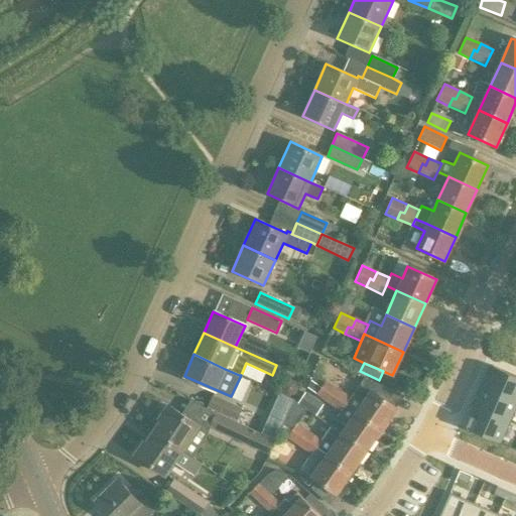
[(515,376),(492,366),(484,386),(515,400),(515,376)]
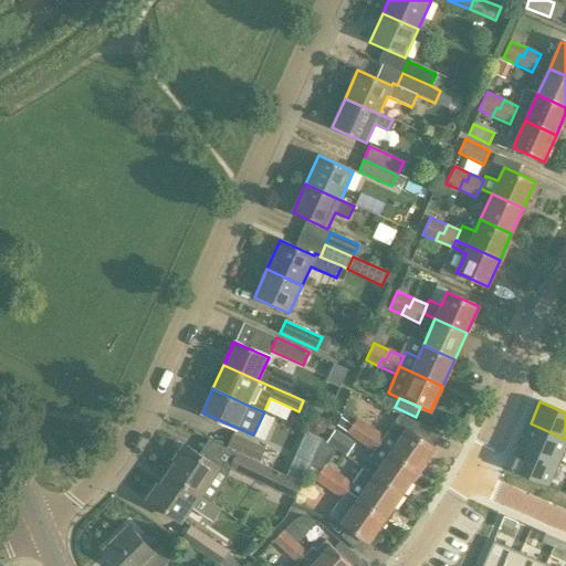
[(349,429),(358,413),(347,407),(338,423),(349,429)]
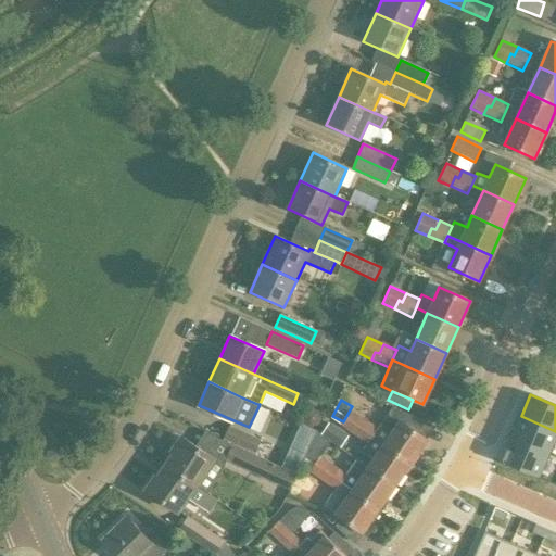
[(351,411),(345,418),(340,426),(352,434),(357,427),(361,429),(366,421),(351,411)]
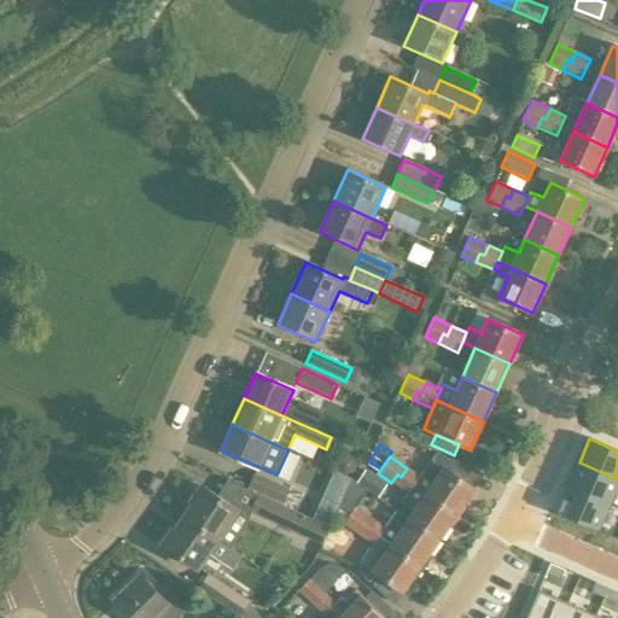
[(617,479),(579,462),(567,488),(608,506),(617,483),(617,479)]
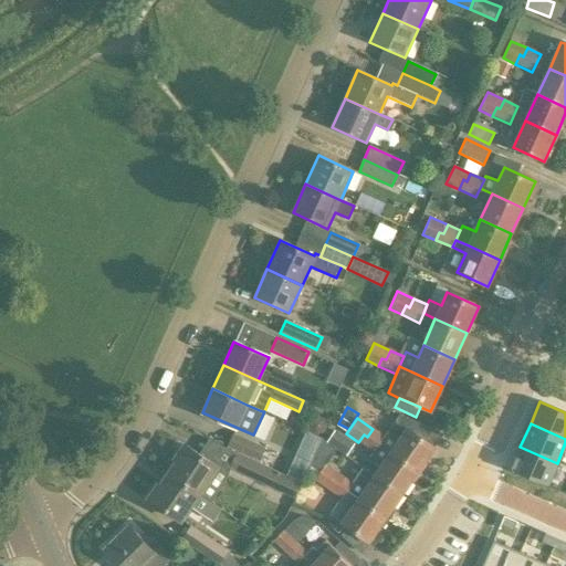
[(379,444),(418,471),(435,448),(407,428),(399,439),(388,431),(385,437),(379,444)]
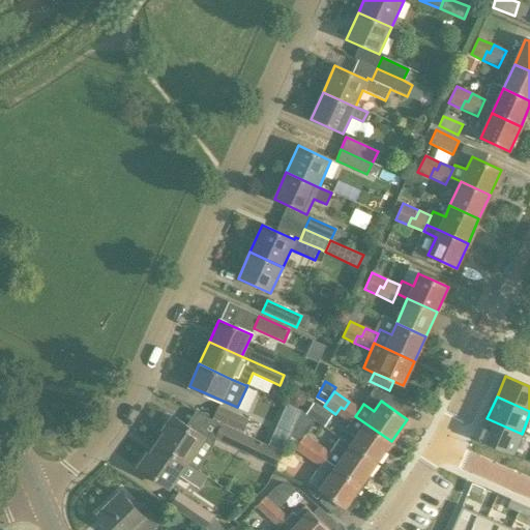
[(350,445),(376,464),(391,441),(355,416),(360,409),(349,402),(344,409),(341,407),(335,414),(350,423),(347,428),(357,435),(350,445)]
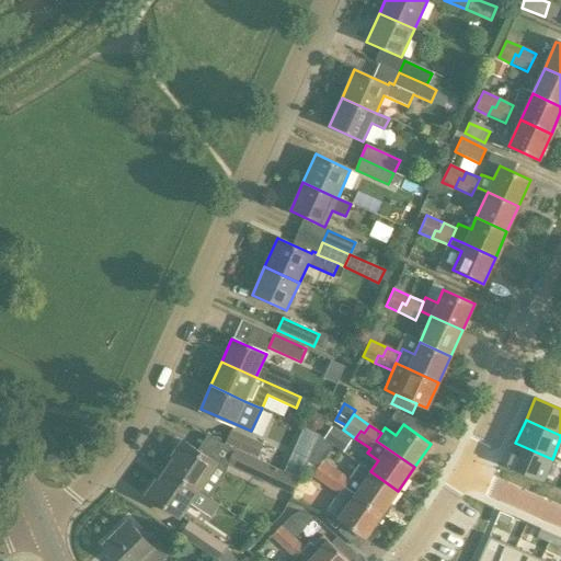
[(329,438),(345,446),(350,436),(333,428),(329,438)]
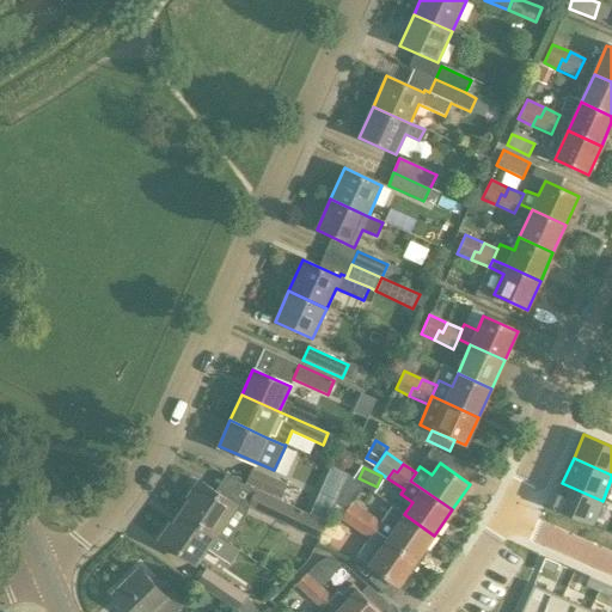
[(245,484),(255,489),(280,501),(287,484),(252,469),(245,484)]
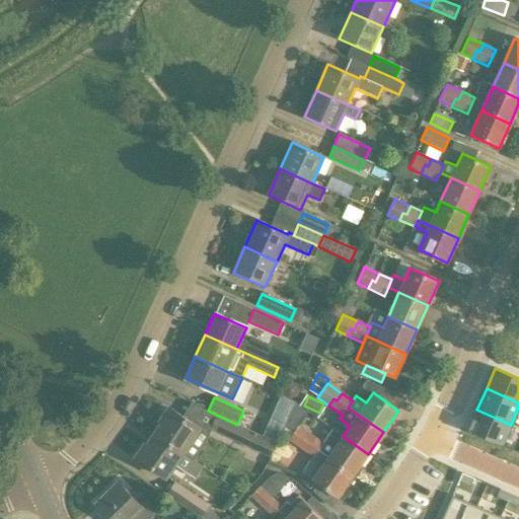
[(181,453),(199,429),(168,409),(152,433),(181,453)]
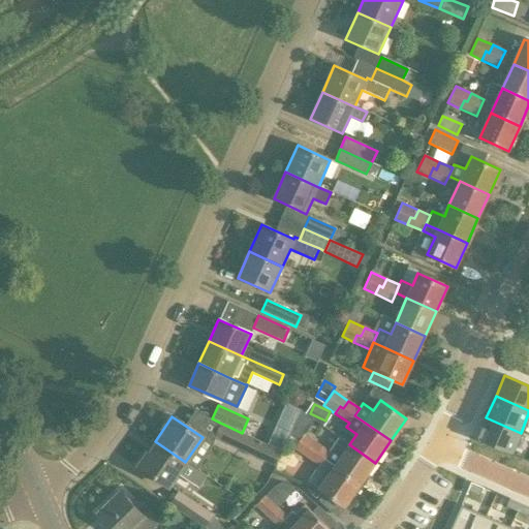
[(486,417),(477,438),(511,454),(521,433),(486,417)]
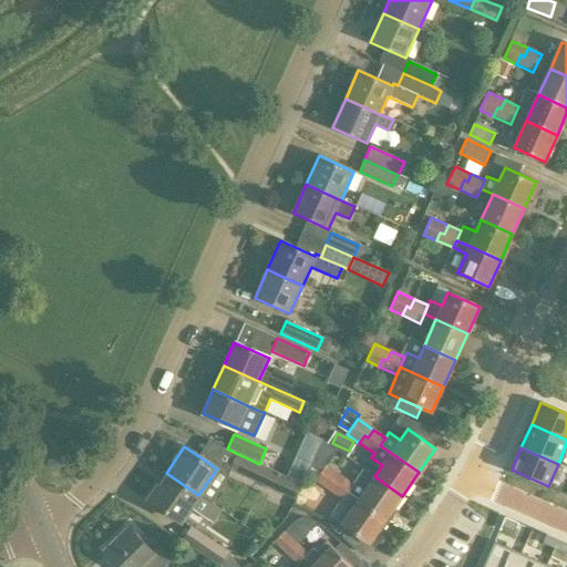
[(229,468),(255,482),(294,500),(299,484),(259,464),(236,453),(229,468)]
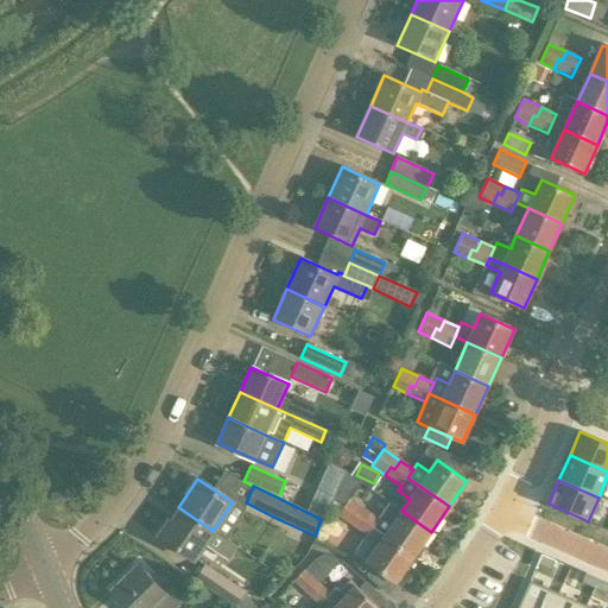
[(339,515),(350,525),(356,518),(360,520),(366,511),(349,500),(339,515)]
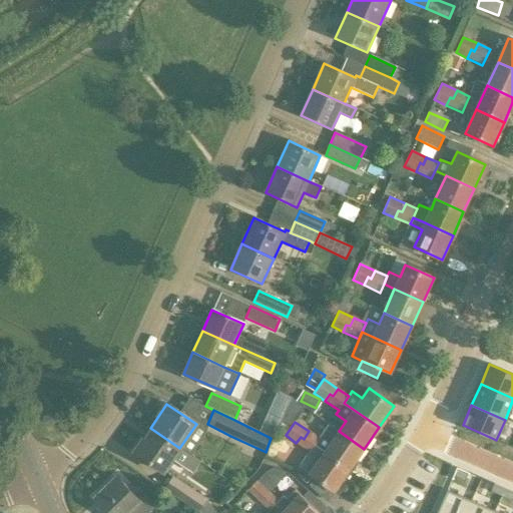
[(350,470),(364,450),(364,449),(339,431),(330,425),(320,439),(315,446),(350,470)]
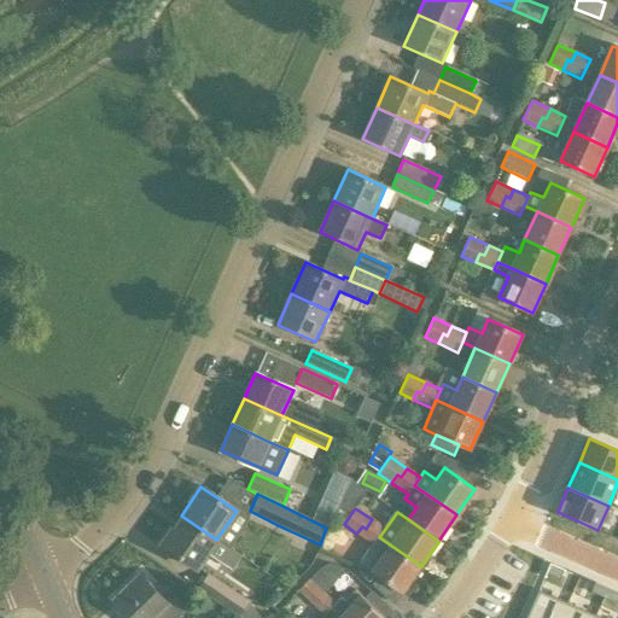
[(216,540),(181,516),(162,544),(197,569),(216,540)]
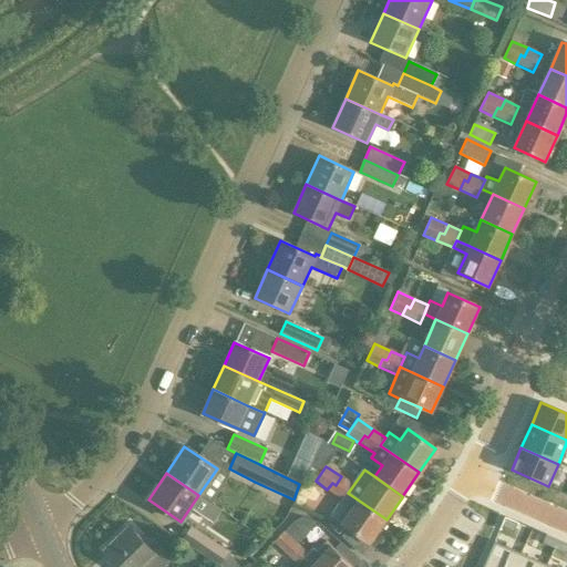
[(370,544),(387,519),(348,493),(353,485),(341,476),(336,485),(332,483),(327,490),(342,501),(331,517),(370,544)]
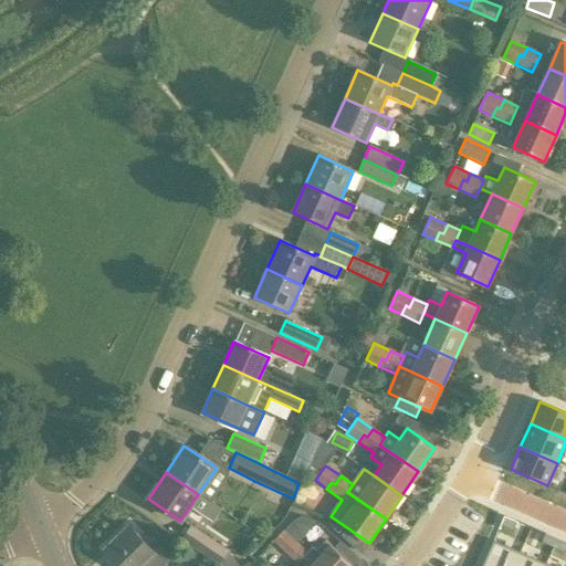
[(504,517),(501,525),(513,531),(516,522),(504,517)]
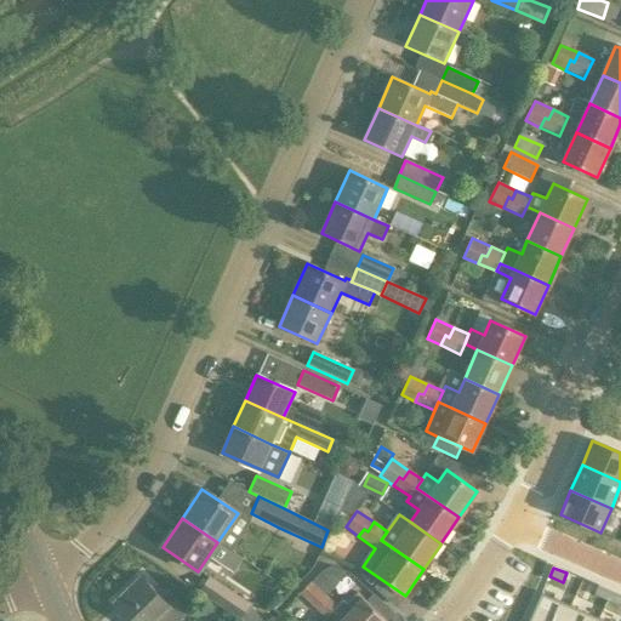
[(177,620),(187,611),(166,592),(160,598),(140,576),(114,602),(132,620),(177,620)]
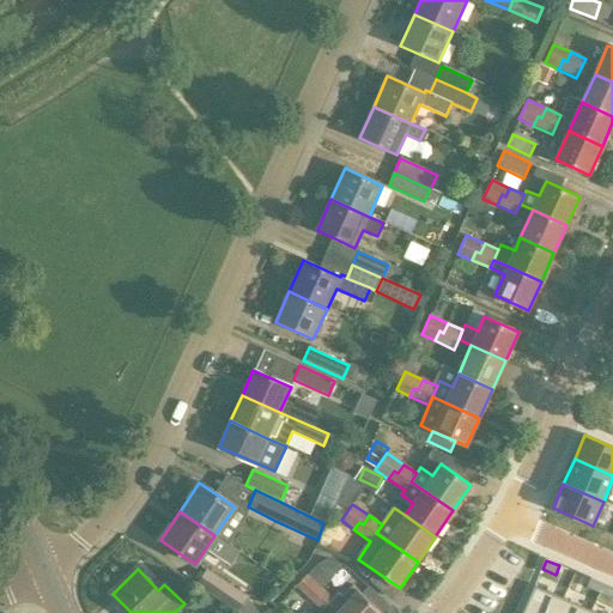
[(236,612),(247,596),(206,569),(196,584),(236,612)]
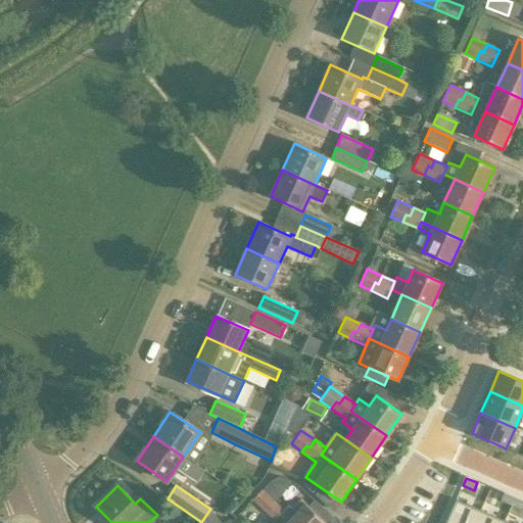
[(267,505),(272,501),(262,491),(252,500),(266,512),(270,507),(267,505)]
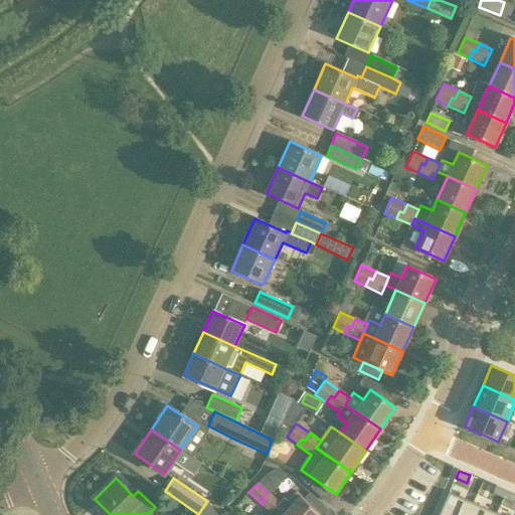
[(493,493),(504,498),(507,491),(496,486),(493,493)]
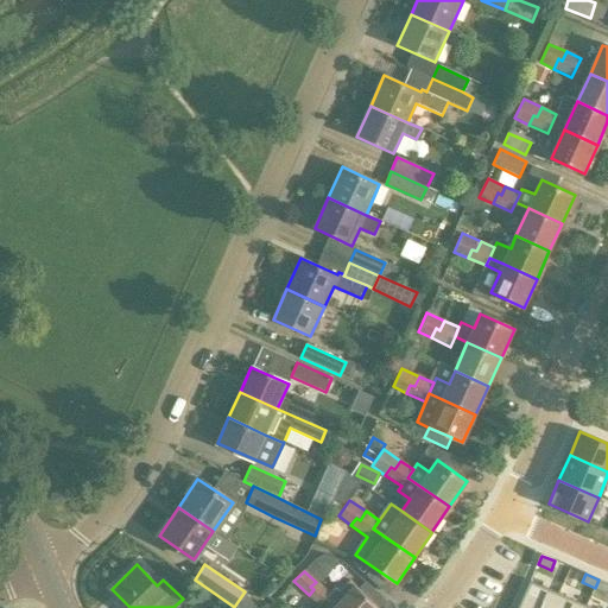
[(607,583),(599,580),(595,588),(607,594),(607,591),(607,583)]
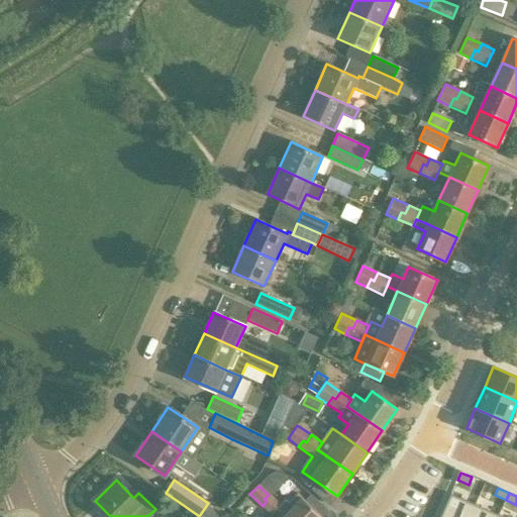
[(276,510),(283,516),(320,516),(301,499),(297,494),(289,503),(285,499),(280,505),(269,495),(264,499),(267,501),(263,506),(272,514),(276,510)]
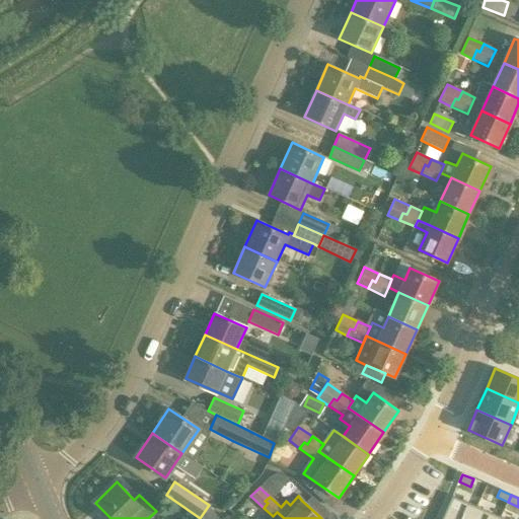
[(453,497),(443,518),(473,518),(479,508),(453,497)]
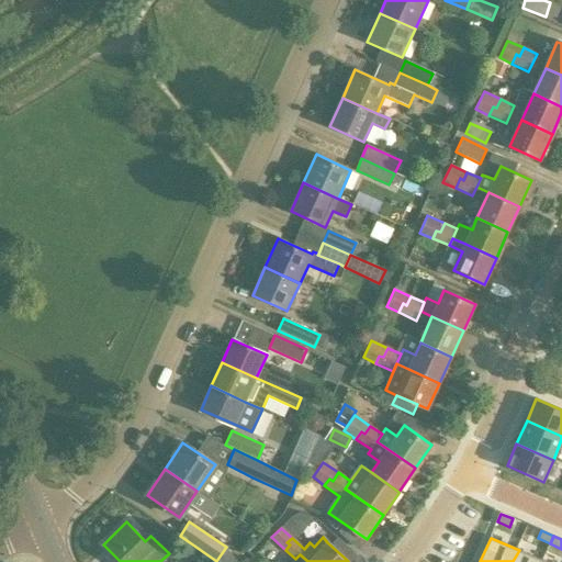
[(519,550),(513,561),(543,561),(544,561),(519,550)]
